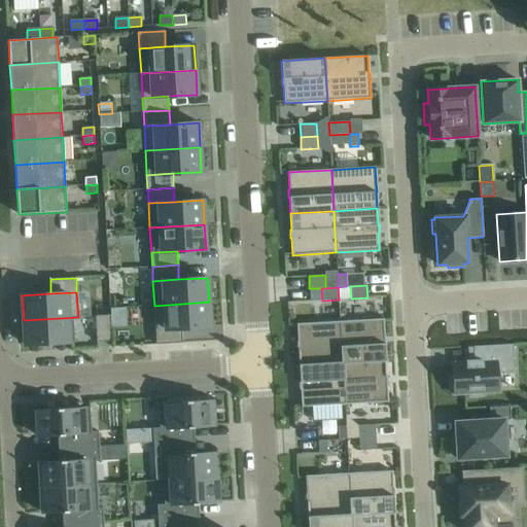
[(209,302),(154,306),(155,329),(181,328),(210,326),(209,302)]
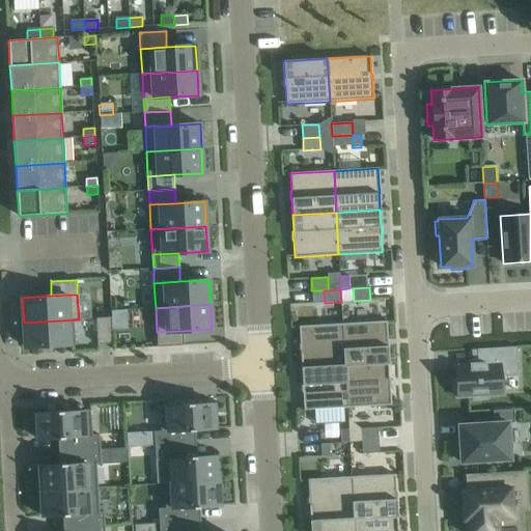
[(98,344),(112,343),(111,317),(96,318),(98,344)]
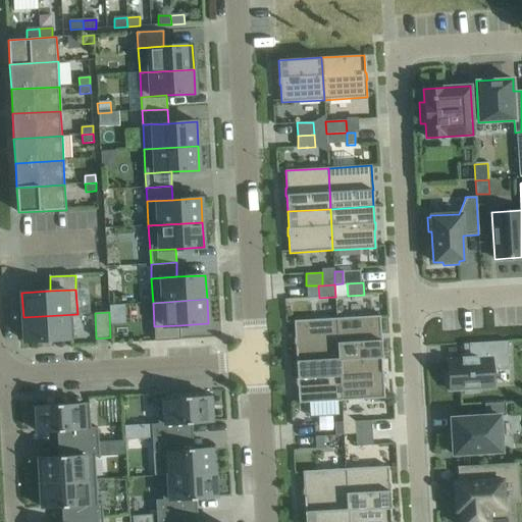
[(77,314),(23,317),(24,342),(73,338),(72,315),(77,315),(77,314)]
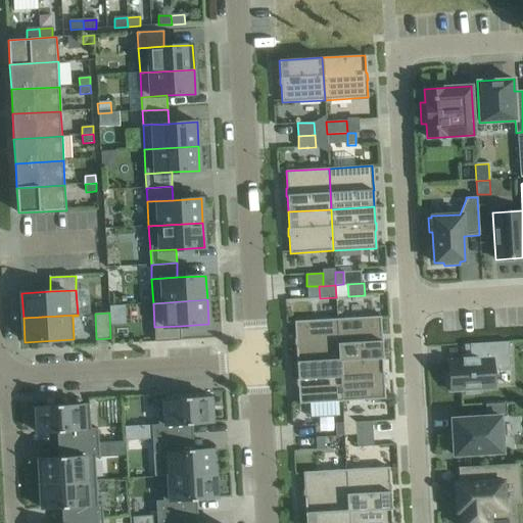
[(337,319),(340,360),(383,358),(382,341),(382,334),(381,334),(380,317),(337,319)]
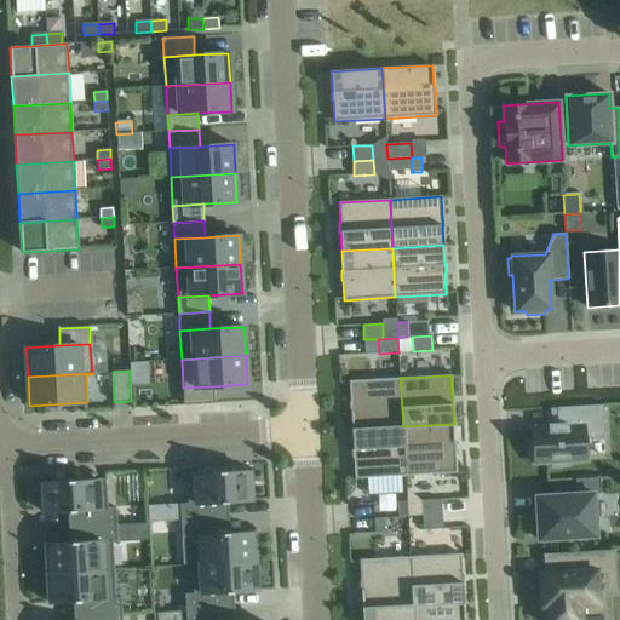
[(352,430),(403,426),(400,378),(349,382),(350,402),(349,402),(350,411),(351,411),(352,430)]
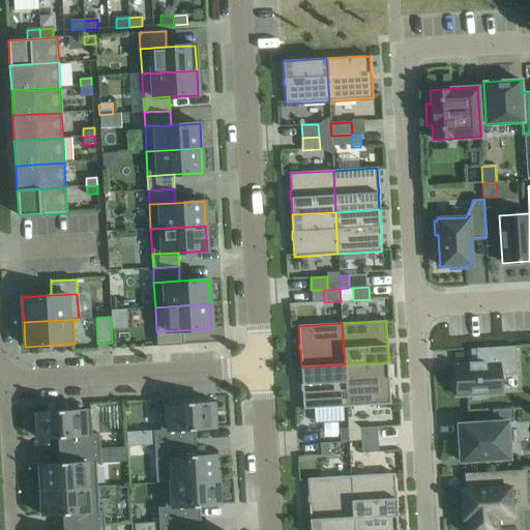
[(183,345),(182,330),(156,331),(157,346),(183,345)]
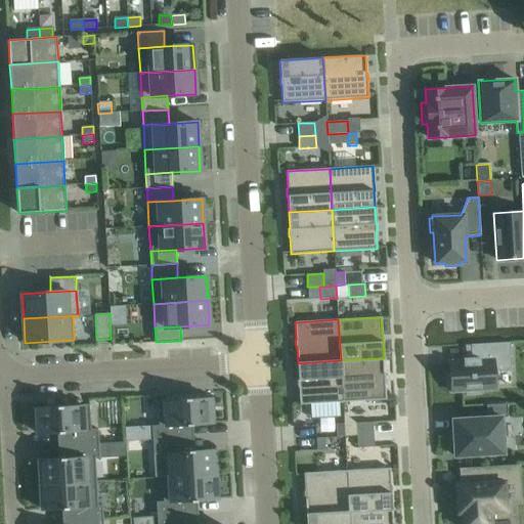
[(480,390),(495,389),(494,368),(511,367),(510,342),(471,345),(472,358),(464,358),(464,360),(449,361),(449,374),(445,375),(446,388),(450,387),(450,392),(467,391),(467,395),(480,394),(480,390)]
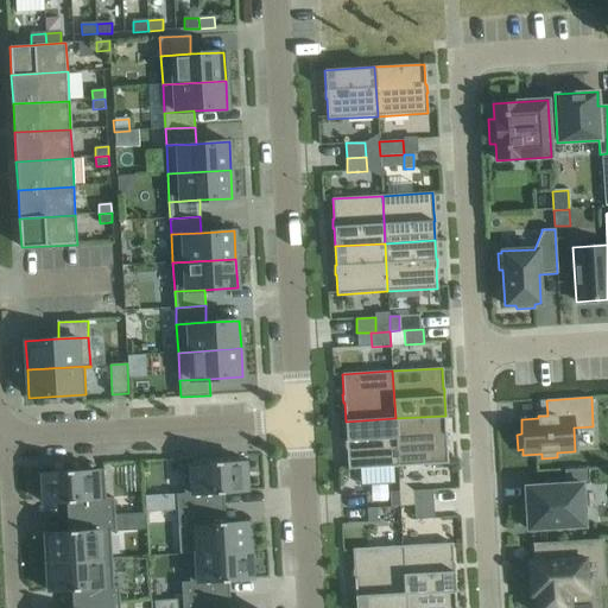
[(445,416),(396,418),(398,467),(448,463),(447,443),(448,443),(447,435),(445,435),(445,416)]
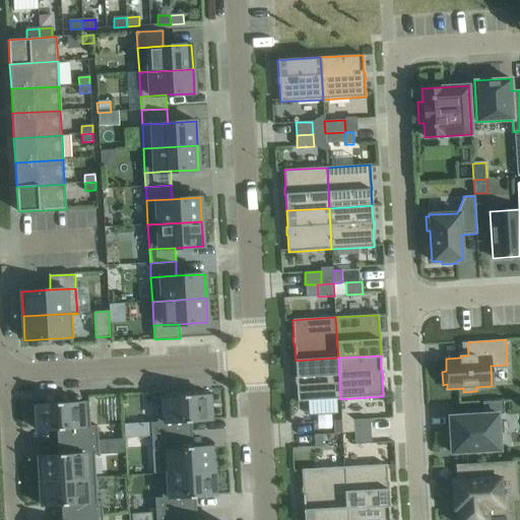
[(298,401),(340,399),(338,358),(296,361),(297,377),(296,377),(296,384),(297,384),(298,401)]
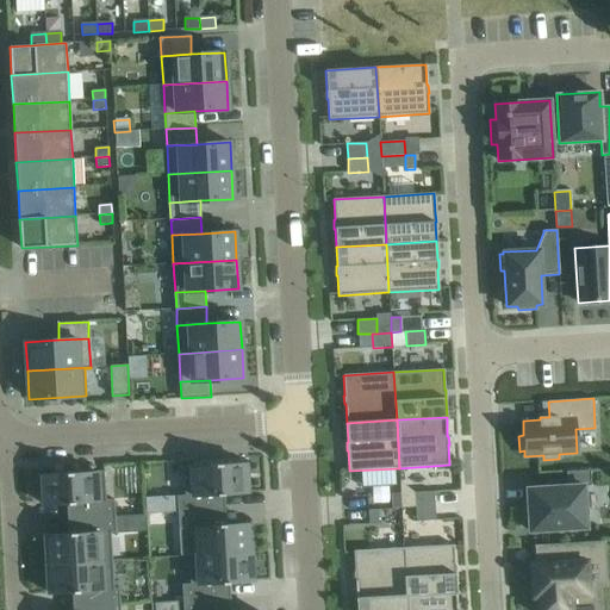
[(178,512),(213,510),(212,496),(247,493),(244,462),(184,466),(185,496),(176,496),(178,512)]
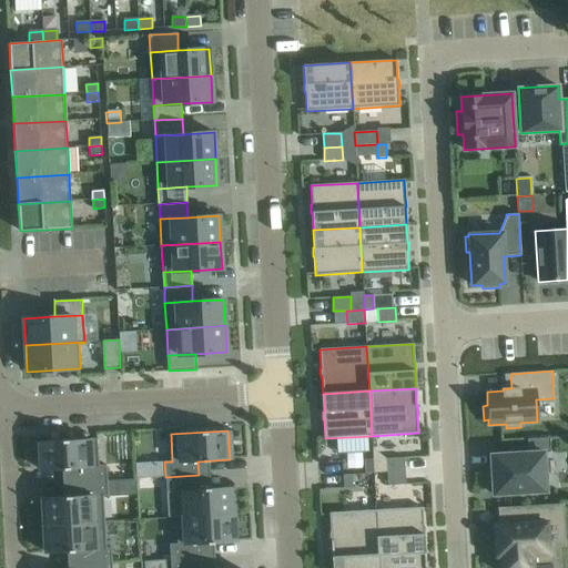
[(73,468),(73,483),(107,480),(107,465),(90,466),(89,438),(40,442),(41,470),(73,468)]
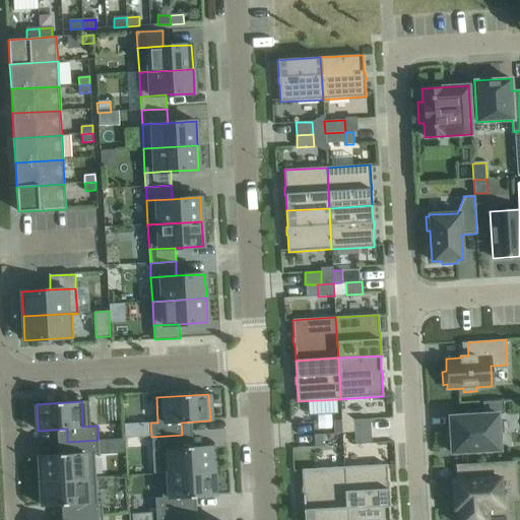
[(451,448),(451,453),(500,450),(498,414),(504,413),(503,401),(482,402),(483,414),(449,416),(450,432),(446,432),(447,448),(451,448)]
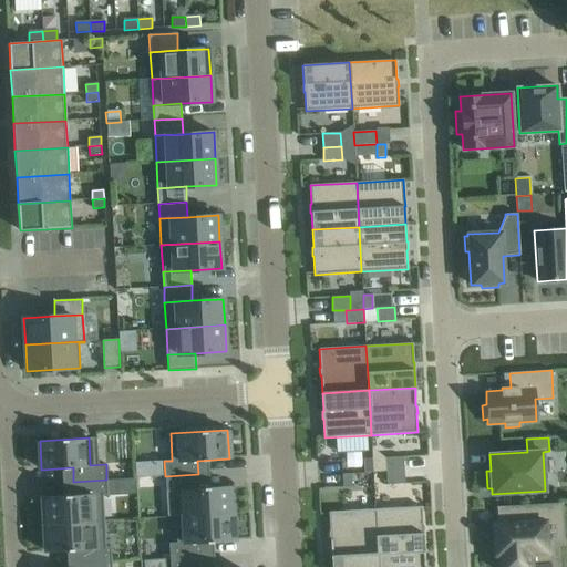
[(385,457),(387,472),(404,471),(403,456),(385,457)]
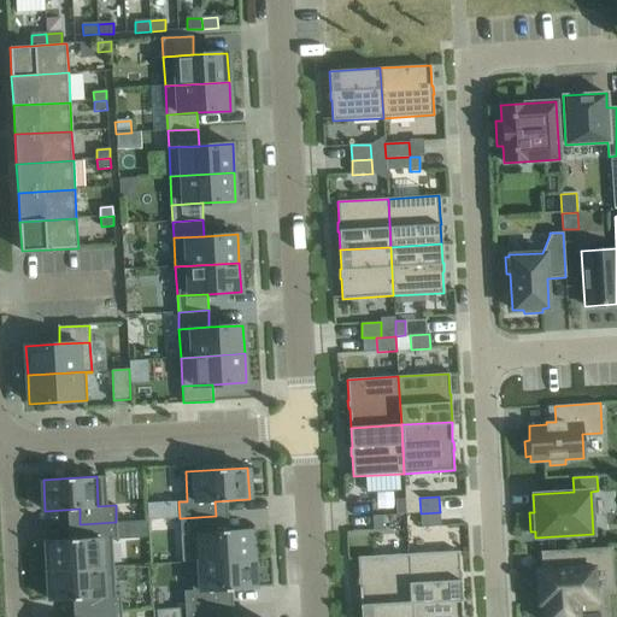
[(405,499),(395,500),(397,515),(406,513),(405,499)]
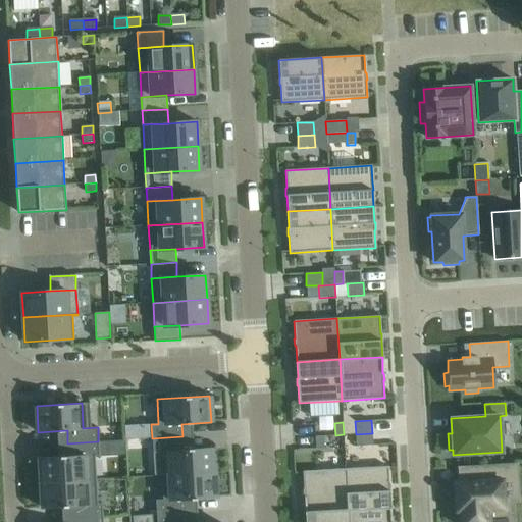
[(356,434),(356,447),(372,446),(372,433),(356,434)]
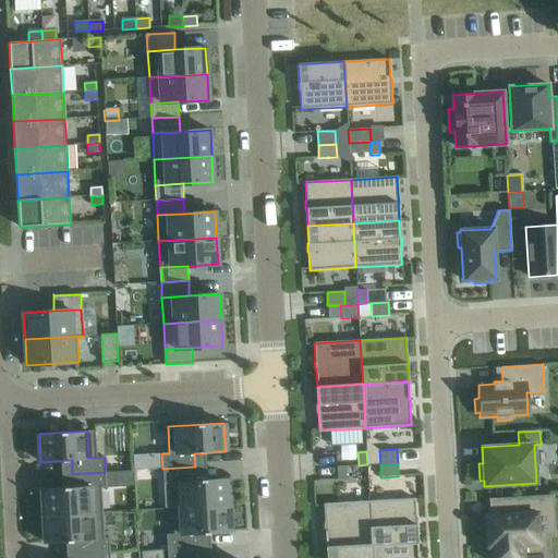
[(346,465),(337,466),(338,480),(347,480),(346,465)]
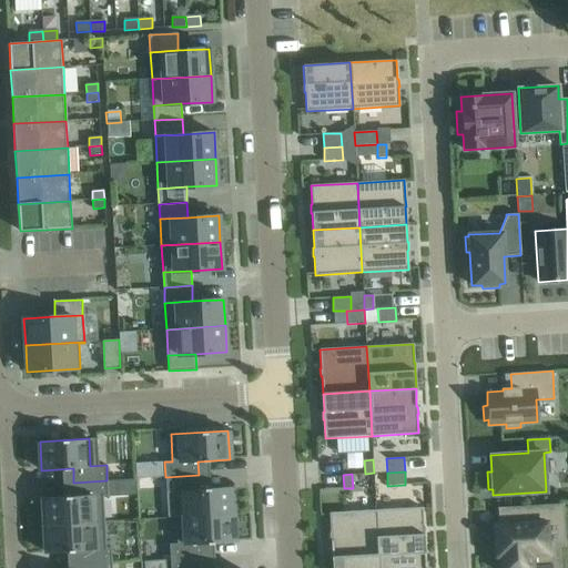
[(175,516),(175,517),(233,515),(231,487),(200,488),(199,475),(165,477),(166,493),(182,492),(183,516),(175,516)]
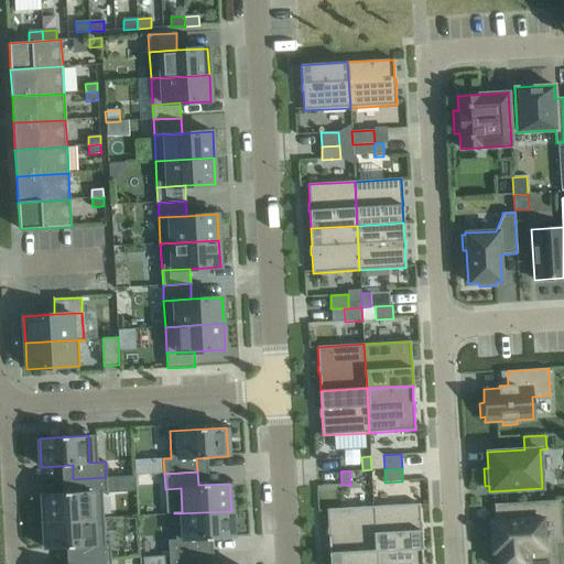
[(107,492),(106,477),(73,479),(74,492),(43,495),(44,521),(104,518),(102,492),(107,492)]
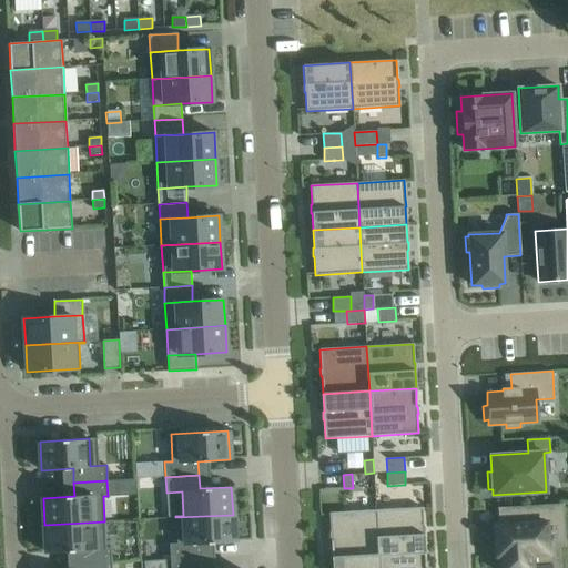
[(560,503),(498,506),(498,508),(503,508),(504,524),(495,524),(496,546),(500,546),(500,567),(553,567),(553,548),(548,549),(546,505),(560,505),(560,503)]
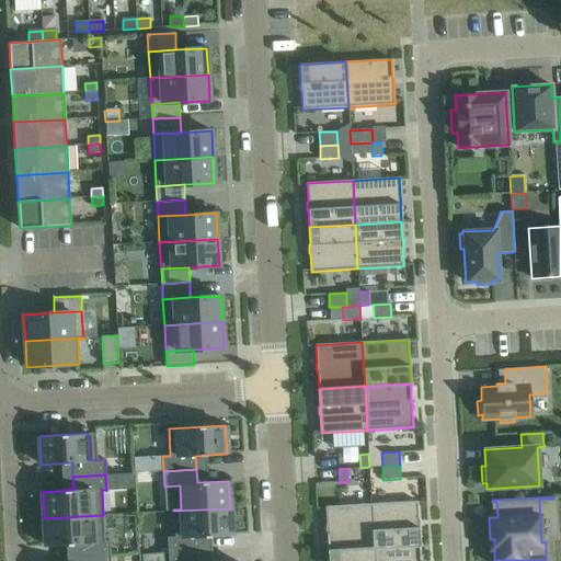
[(371,504),(374,548),(420,546),(419,528),(420,528),(420,519),(419,519),(418,501),(371,504)]
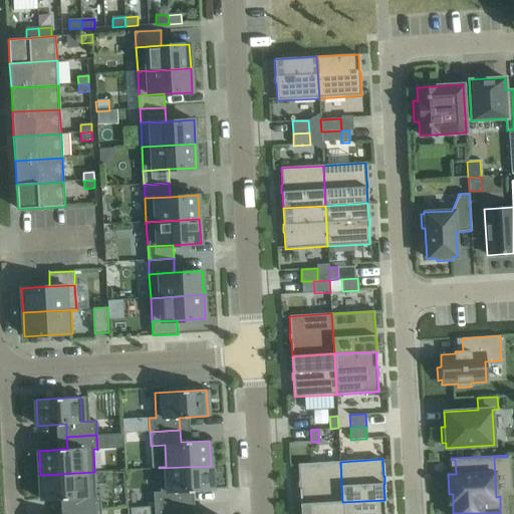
[(300,504),(342,502),(340,462),(298,464),(299,481),(298,481),(298,489),(299,489),(300,504)]
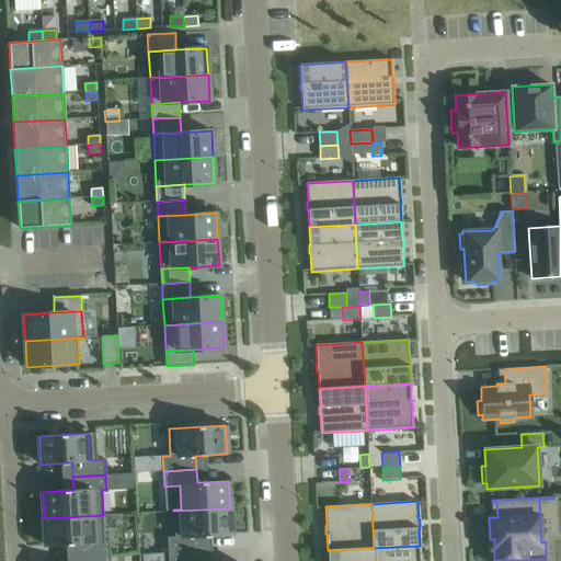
[(168,537),(168,552),(201,550),(199,537),(231,535),(230,508),(173,511),(174,537),(168,537)]
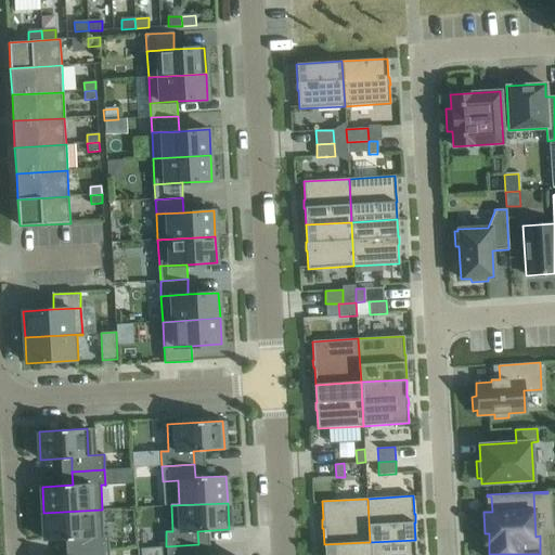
[(103,536),(102,510),(43,513),(44,540),(76,539),(77,552),(110,550),(108,534),(103,536)]
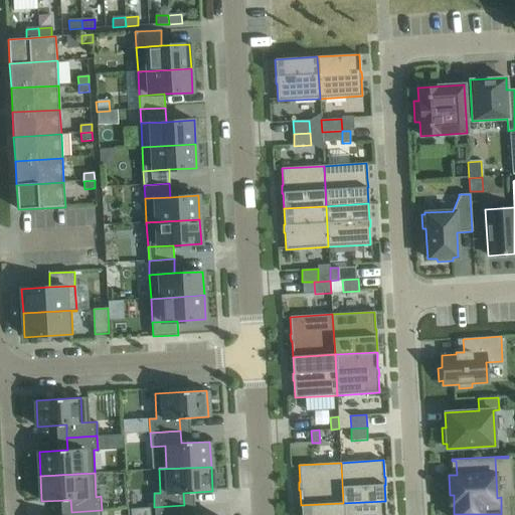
[(343,503),(343,514),(385,514),(385,501),(343,503)]
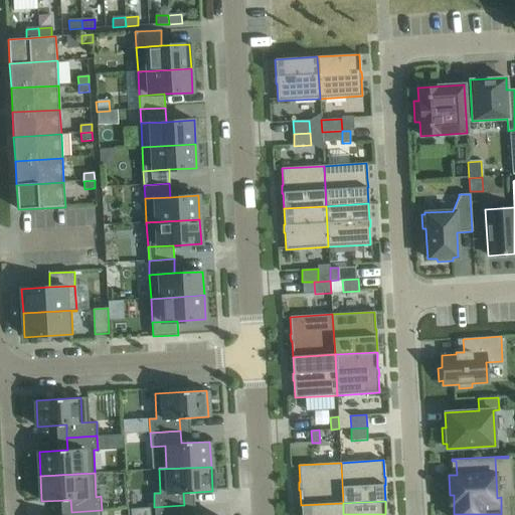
[(343,514),(343,503),(301,505),(301,514),(343,514)]
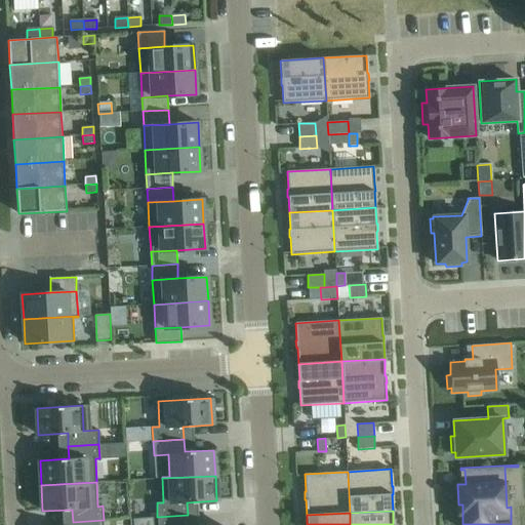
[(188,524),(188,515),(157,517),(157,524),(188,524)]
